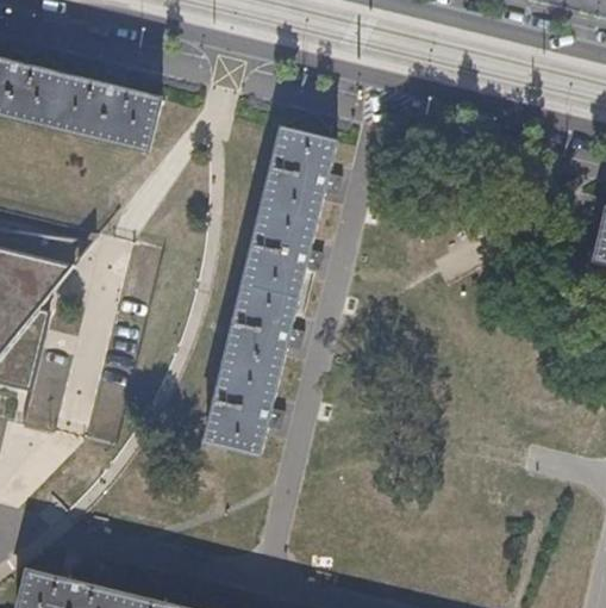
[(25,63),(27,51),(10,47),(7,59),(25,63)]
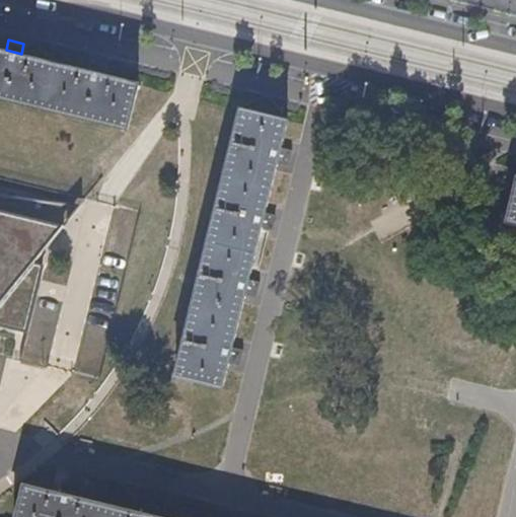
[(21,54),(6,50),(0,49),(0,98),(122,128),(133,80),(101,73),(85,69),(21,54)]
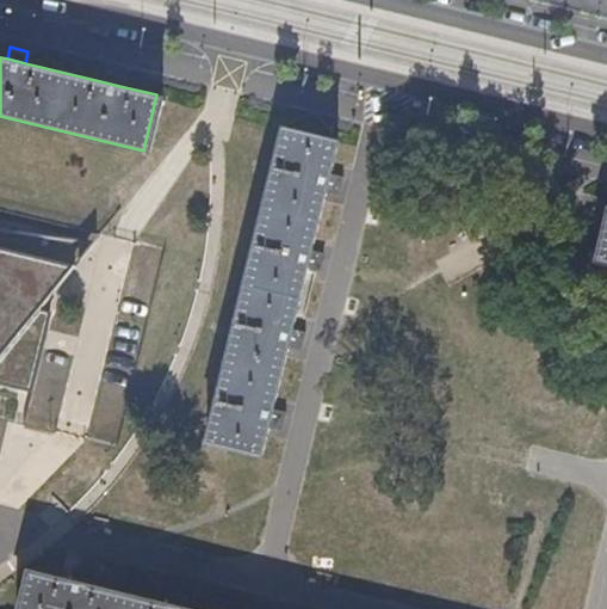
[(119,86),(122,74),(104,69),(100,81),(119,86)]
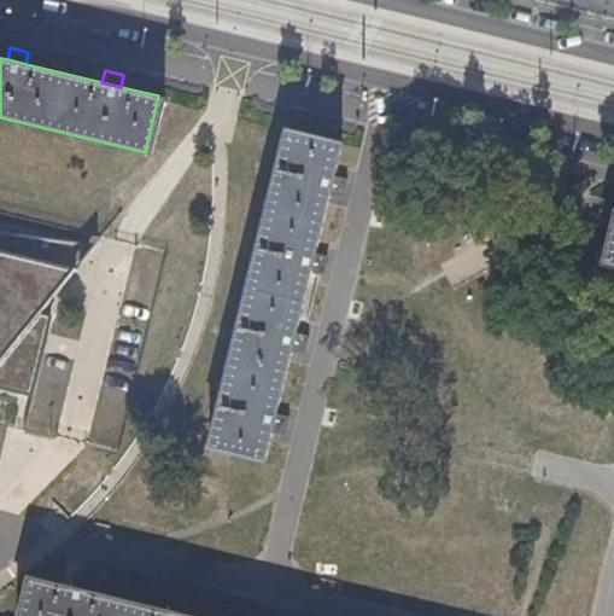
[(294,326),(309,263),(314,247),(327,189),(332,172),(338,143),(282,128),(206,442),(263,455),(270,424),(275,407),(290,343),(294,326)]
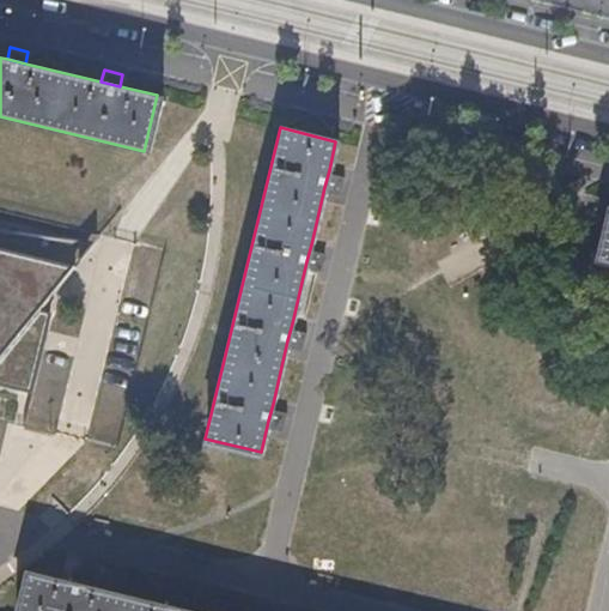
[(339,191),(342,173),(329,170),(324,187),(339,191)]
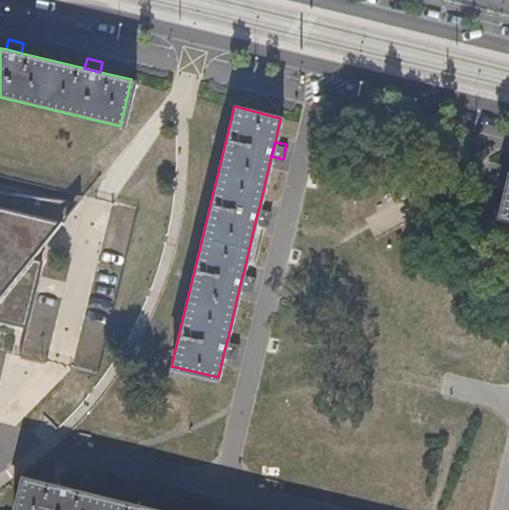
[(508,173),(498,218),(508,221),(508,173)]
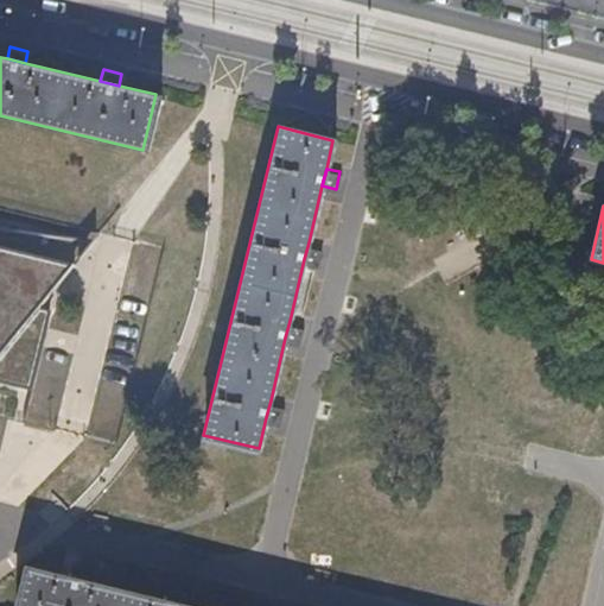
[(0,382),(29,387),(51,284),(91,235),(36,228),(0,220),(0,382)]
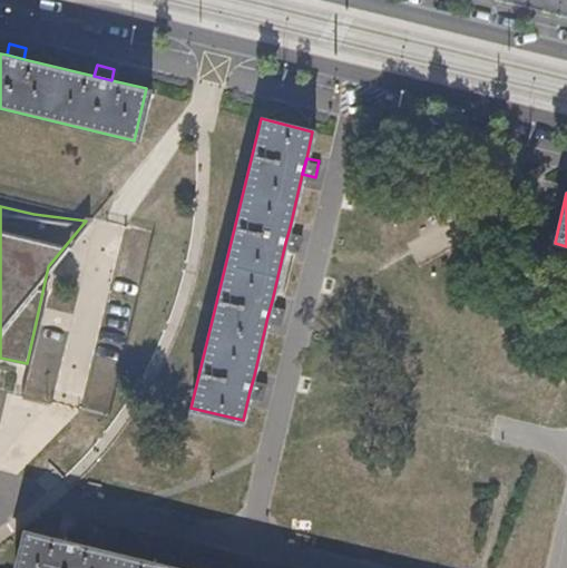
[(299,246),(302,231),(290,227),(285,243),(299,246)]
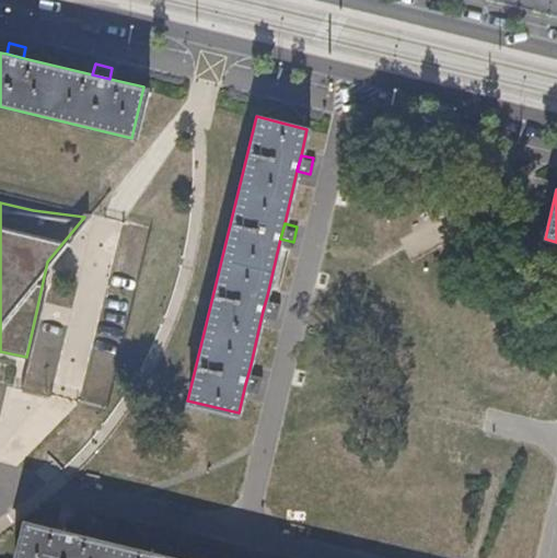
[(276,314),(279,299),(267,295),(263,311),(276,314)]
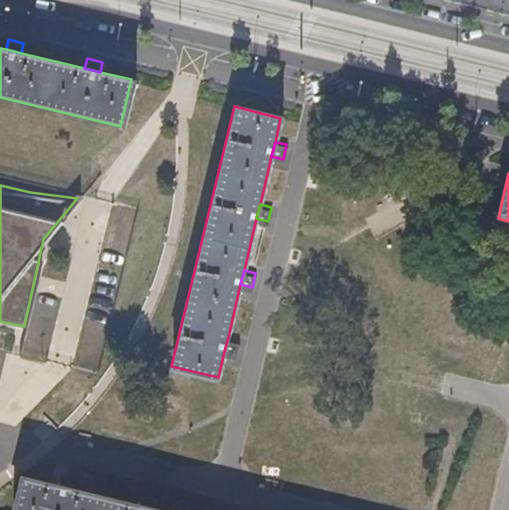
[(235,354),(239,339),(228,337),(224,351),(235,354)]
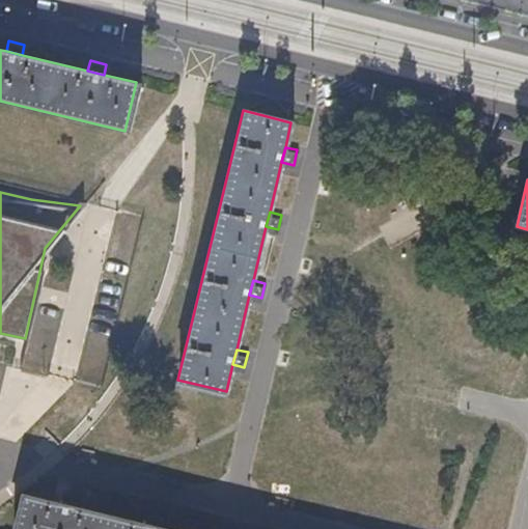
[(73,508),(75,498),(60,494),(57,505),(73,508)]
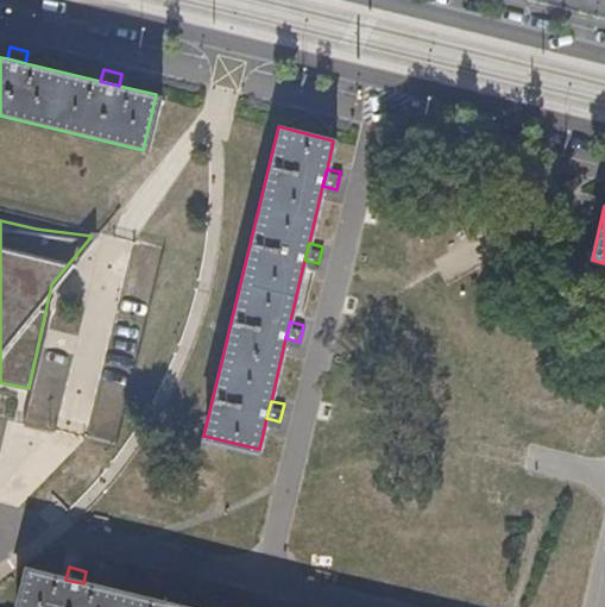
[(178,606),(161,602),(83,583),(65,580),(25,570),(16,606),(178,606)]
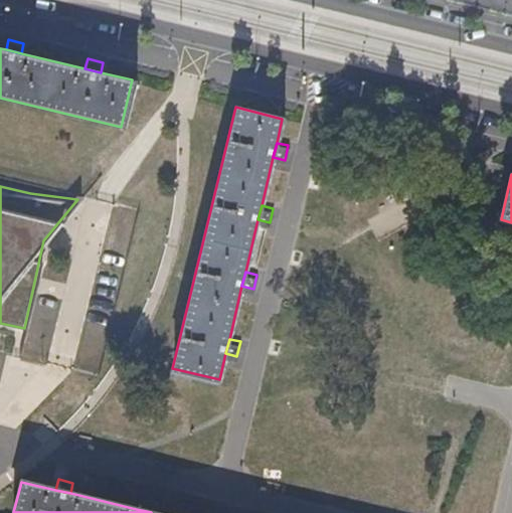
[(151,512),(152,512),(155,503),(138,499),(136,509),(151,512)]
